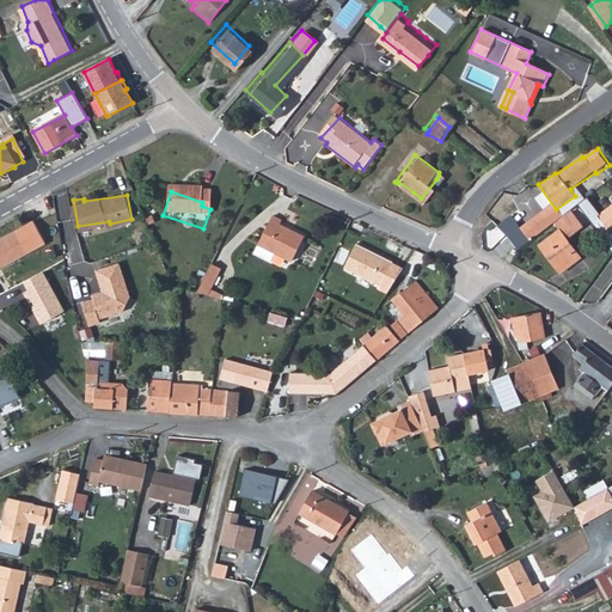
[(57,199),(43,197),(43,222),(56,222),(57,199)]
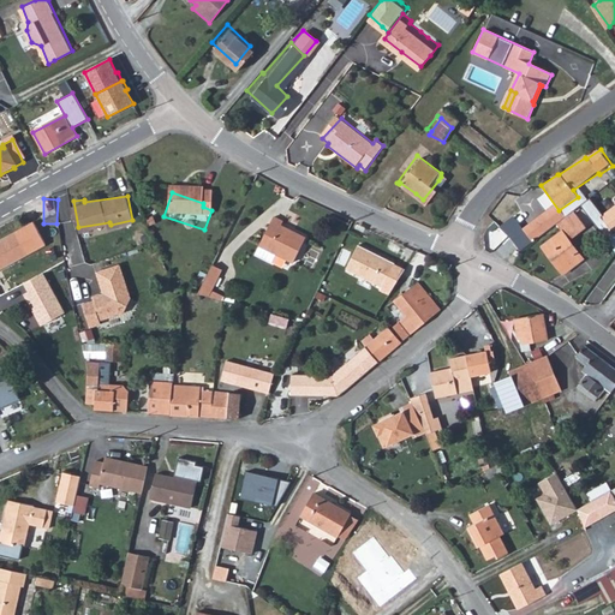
[(614,206),(601,216),(611,233),(614,230),(614,206)]
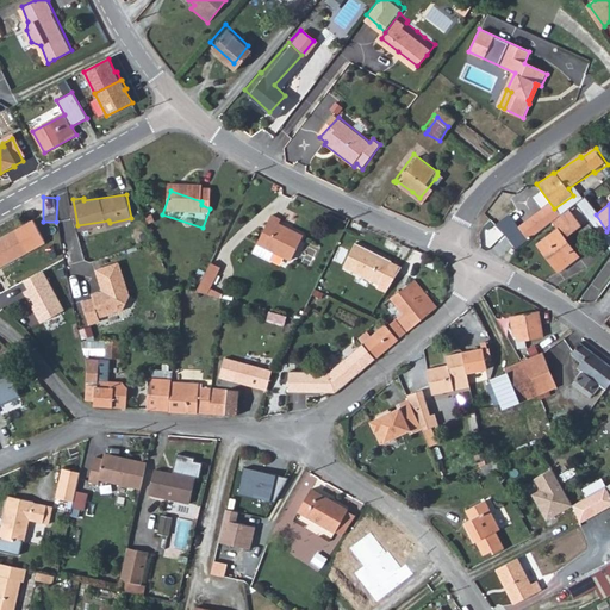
[(584,226),(571,207),(552,221),(558,231),(539,244),(560,274),(582,260),(566,238),(584,226)]
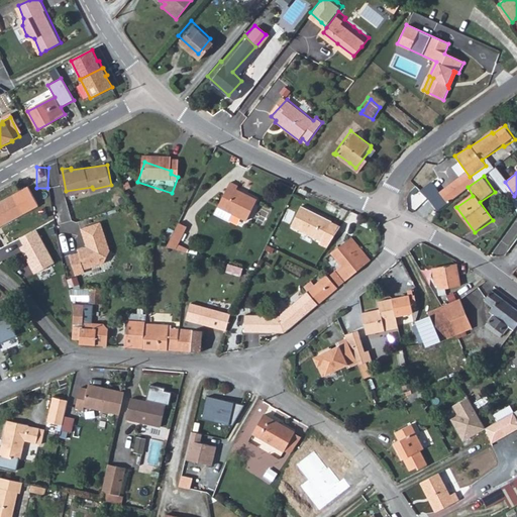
[(459,177),(439,191),(447,202),(468,187),(459,177)]
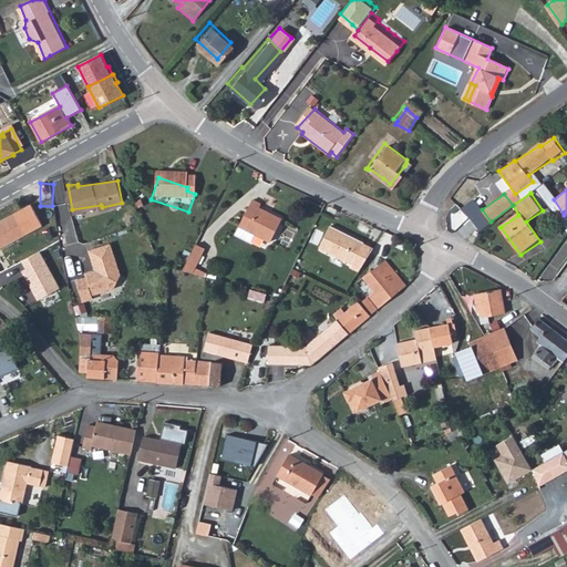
[(0,244),(31,228),(19,208),(0,218),(0,244)]
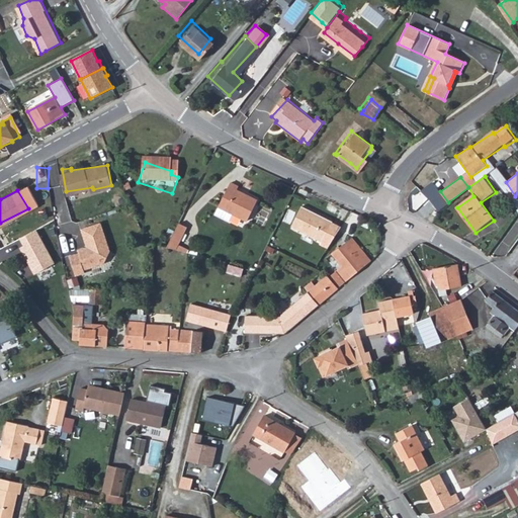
[(237,193),(230,190),(214,219),(229,227),(233,221),(245,227),(255,206),(236,196),(237,193)]
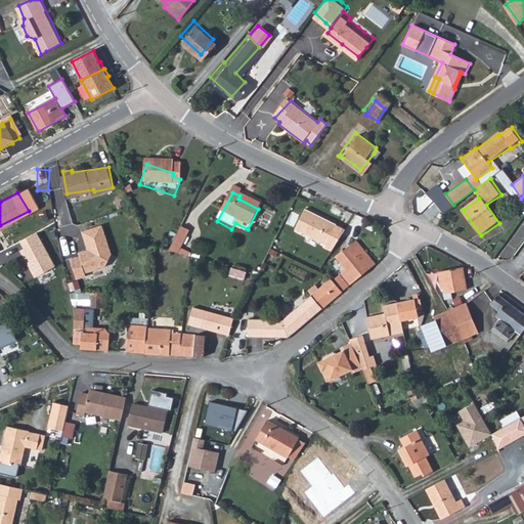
[(333,226),(302,212),(294,230),(324,246),(333,226)]
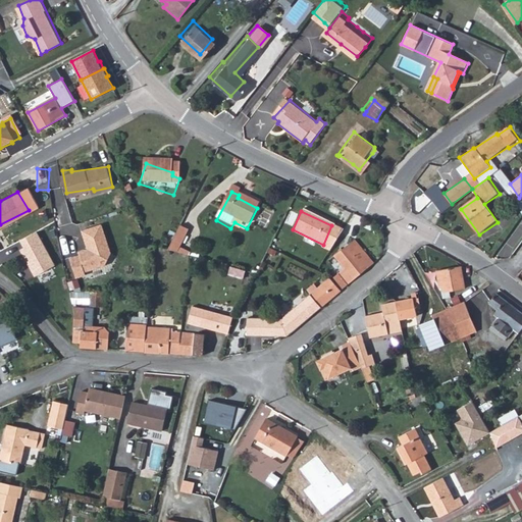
[(55,223),(65,223),(64,213),(55,214),(55,223)]
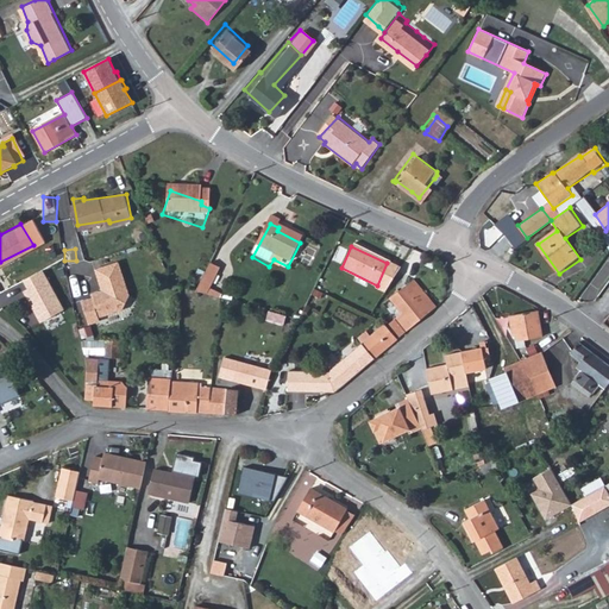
[(588,300),(608,269),(608,261),(606,259),(581,295),(588,300)]
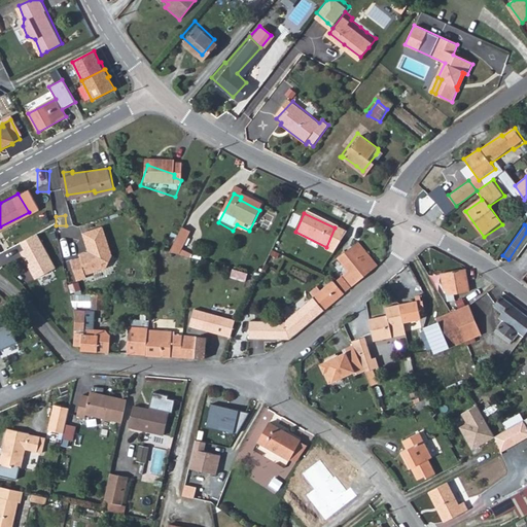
[(69,257),(73,278),(83,275),(82,272),(103,268),(110,255),(102,225),(82,231),(86,246),(84,251),(77,252),(78,255),(69,257)]
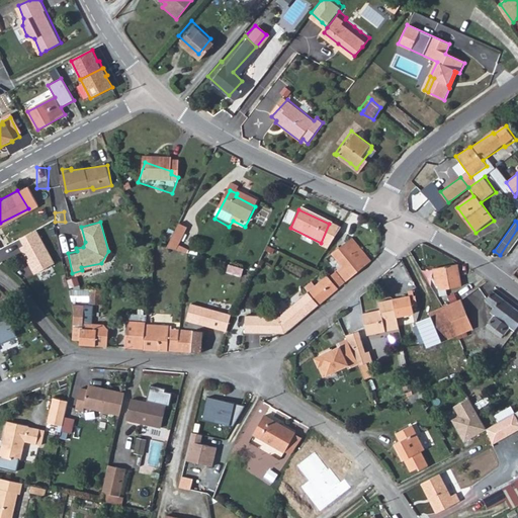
[(177,229),(165,251),(173,253),(176,246),(184,232),(177,229)]
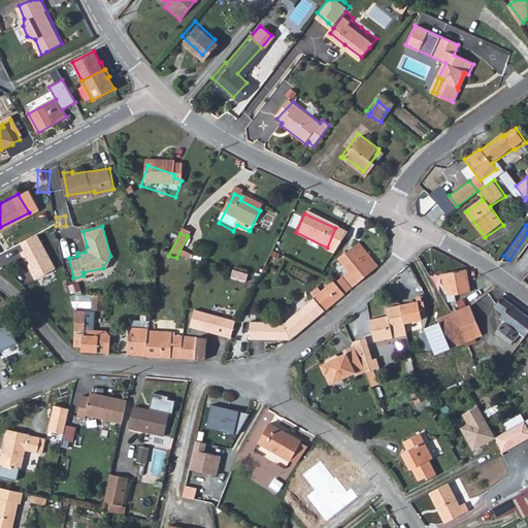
[(37,234),(21,243),(25,251),(21,253),(35,278),(56,268),(37,234)]
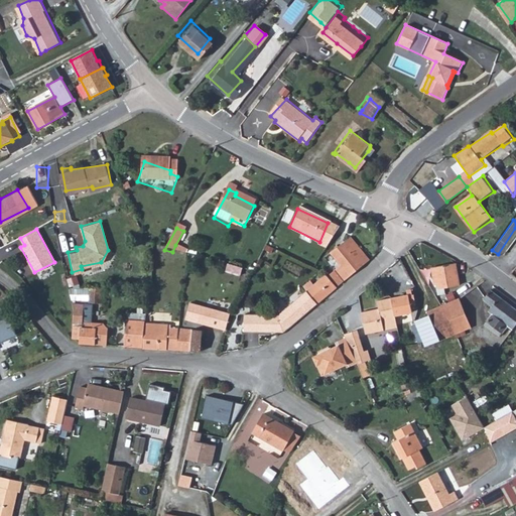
[(343,277),(366,258),(348,238),(327,257),(343,277)]
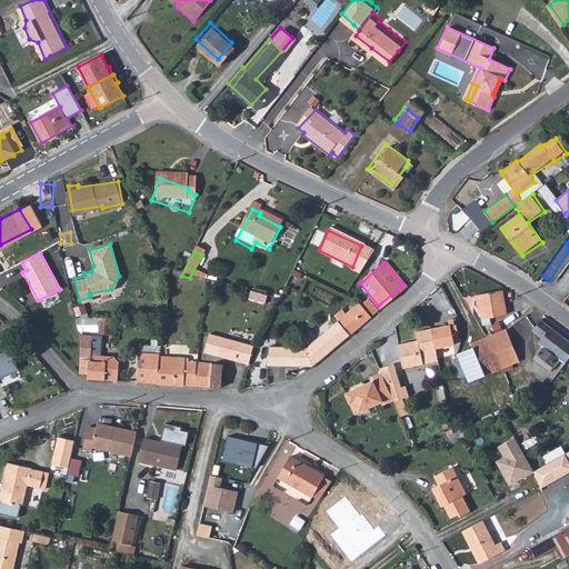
[(193,270),(190,278),(203,281),(206,282),(208,277),(193,270)]
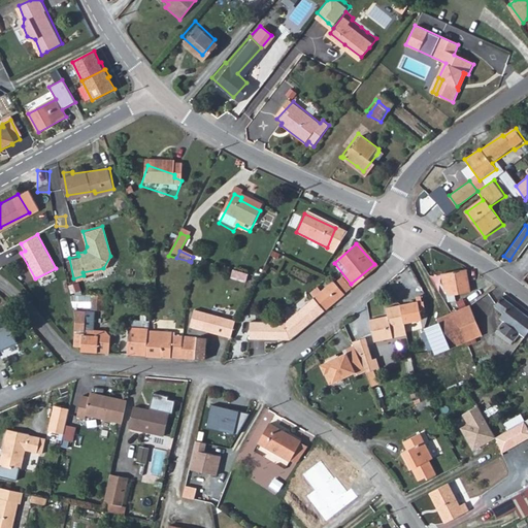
[(439,275),(443,294),(447,293),(448,306),(456,304),(455,299),(466,297),(461,272),(439,275)]
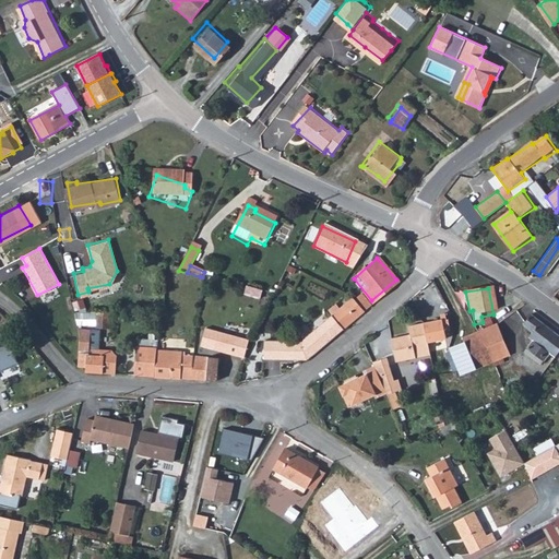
[(259,295),(245,290),(242,296),(257,301),(259,295)]
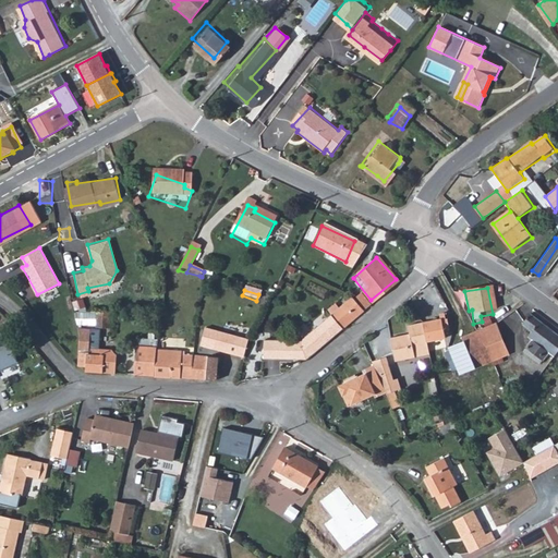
[(353,294),(330,315),(341,327),(359,311),(364,306),(353,294)]
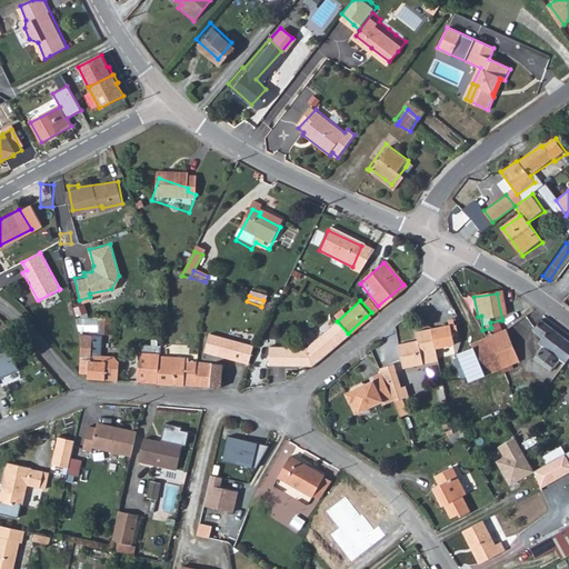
[(478,317),(463,318),(465,338),(482,337),(482,330),(481,316),(478,317)]
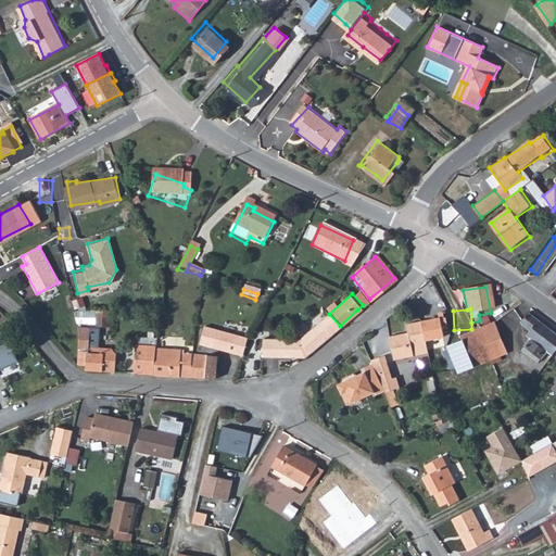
[(434,316),(419,320),(421,338),(425,337),(426,331),(454,330),(453,311),(434,312),(434,316)]
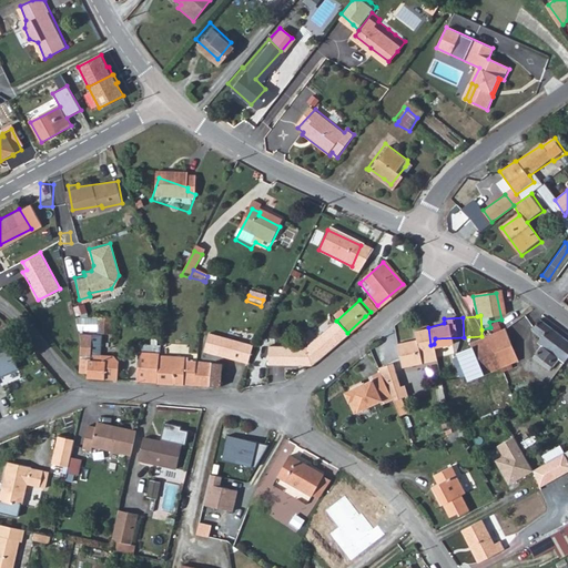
[(112,318),(99,318),(98,333),(111,333),(112,318)]
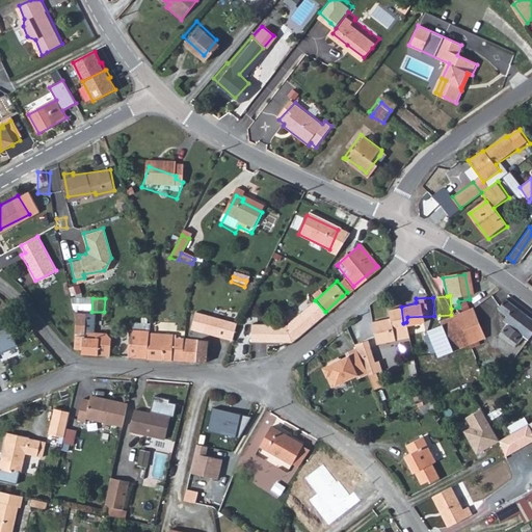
[(292,342),(325,312),(315,300),(314,298),(286,324),(253,323),(251,340),(292,342)]
